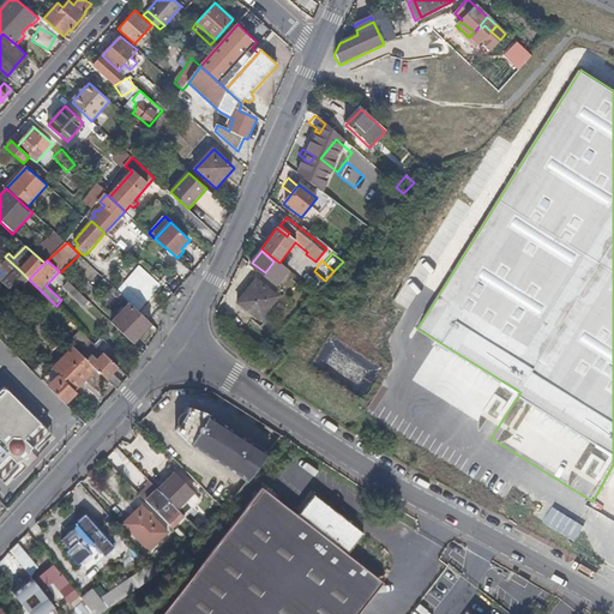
[(29,280),(18,269),(4,283),(14,294),(17,292),(29,280)]
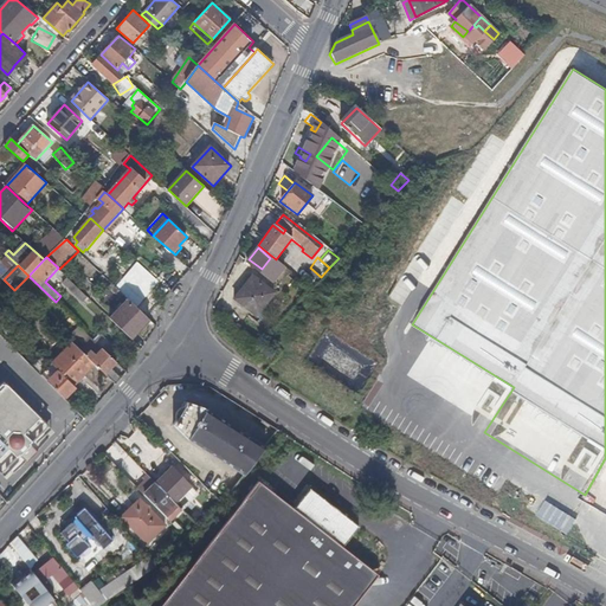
[(275,294),(252,276),(233,300),(256,317),(275,294)]
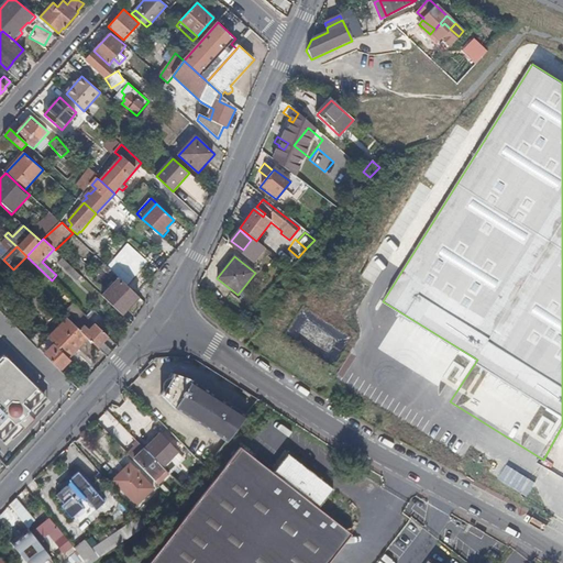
[(64,258),(59,263),(77,282),(83,276),(64,258)]
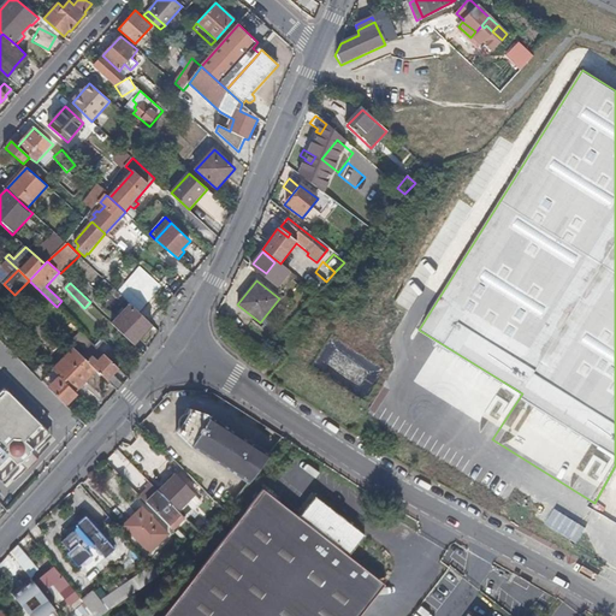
[(129,302),(131,303),(142,315),(150,307),(136,294),(129,302)]
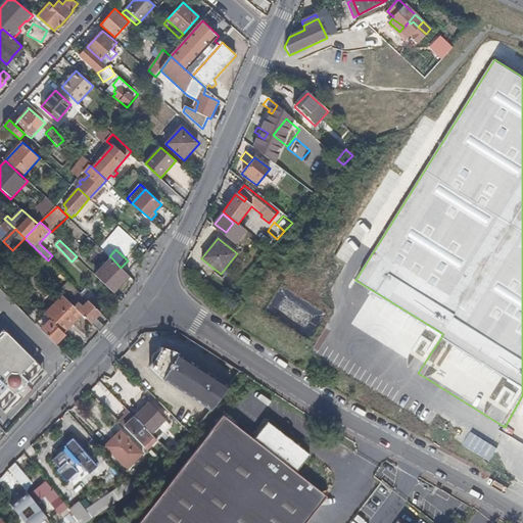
[(111,257),(95,275),(114,293),(129,278),(131,276),(129,275),(121,268),(111,257)]
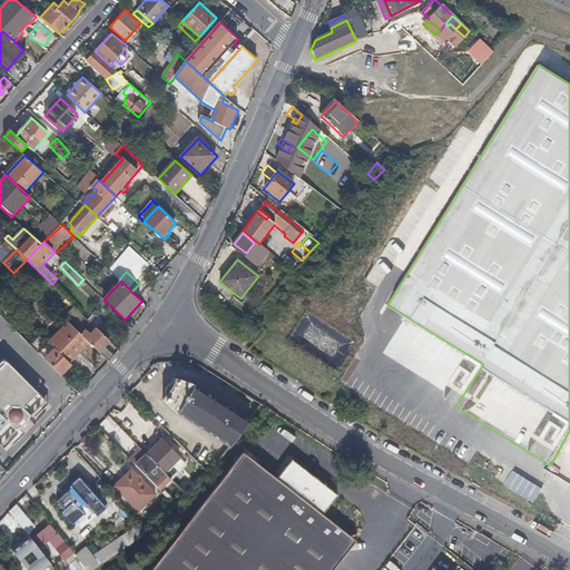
[(98,316),(92,323),(107,336),(112,331),(98,316)]
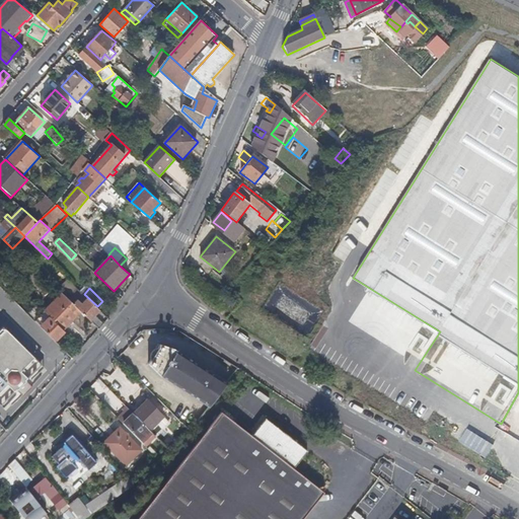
[(62,293),(45,310),(46,311),(64,329),(70,324),(68,322),(80,310),(74,304),(62,293)]
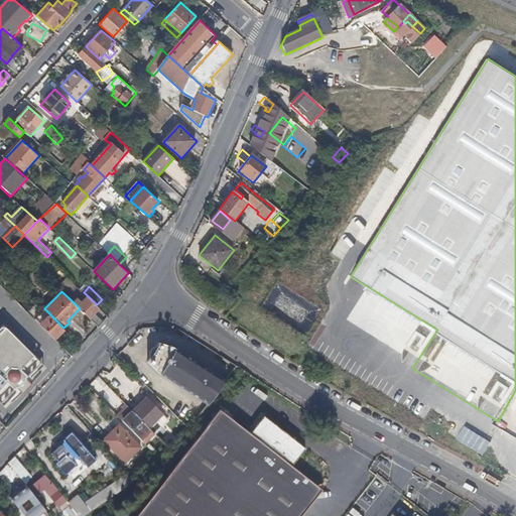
[(224,293),(220,299),(231,306),(235,301),(224,293)]
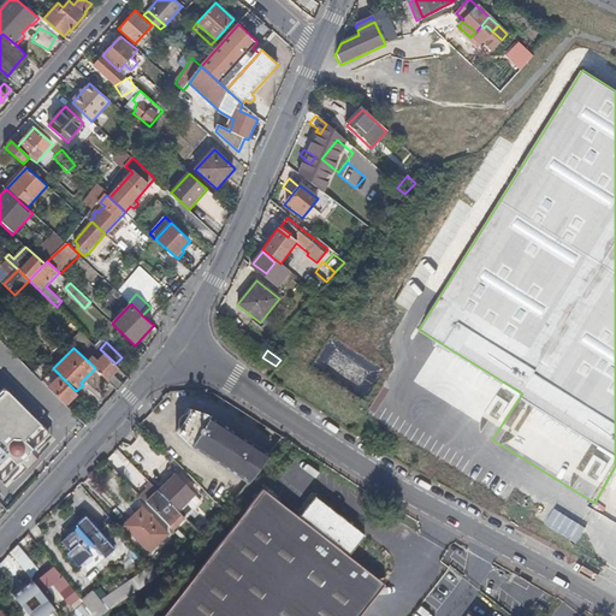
[(88,361),(95,368),(100,373),(119,391),(124,385),(114,375),(120,369),(105,354),(99,361),(93,356),(88,361)]
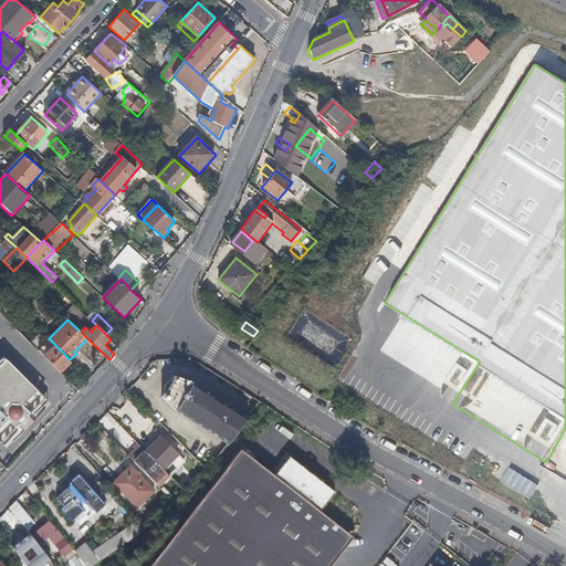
[(115,332),(112,328),(106,334),(109,337),(115,332)]
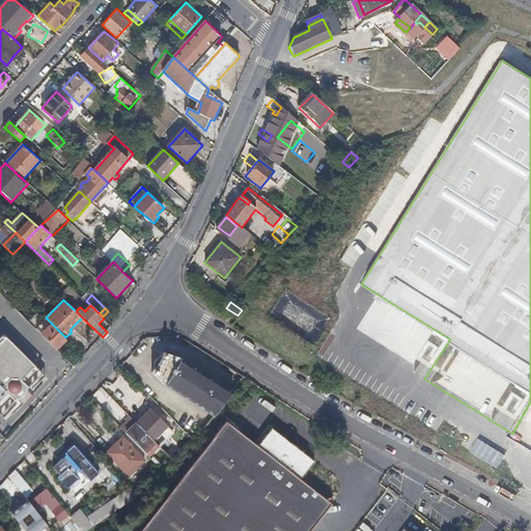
[(86,322),(82,317),(70,330),(72,332),(75,329),(77,331),(86,322)]
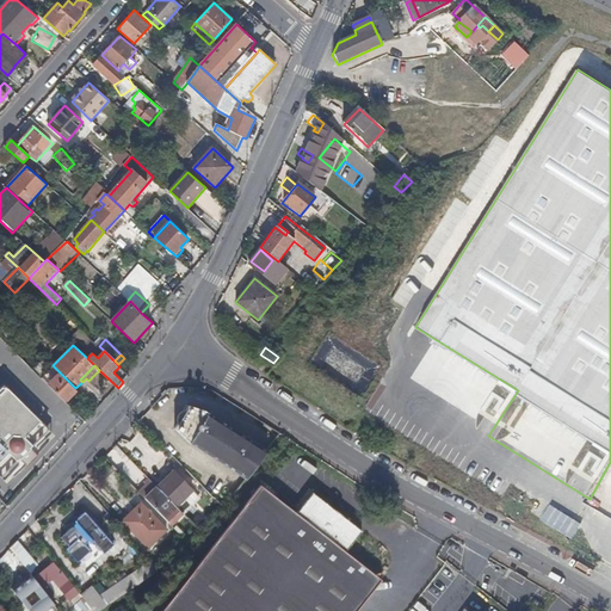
[(54,366),(42,378),(66,402),(78,390),(75,388),(54,366)]
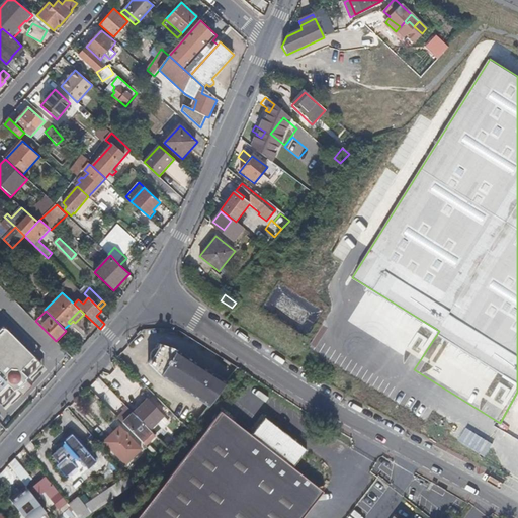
[(0,393),(16,407),(50,365),(4,328),(0,332),(0,393)]
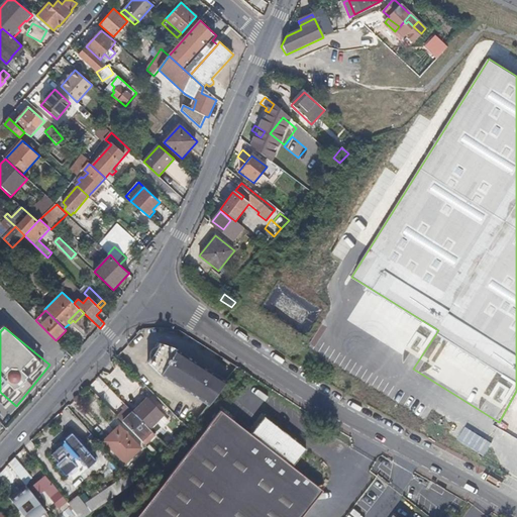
[(160,375),(162,372),(210,403),(224,384),(174,351),(176,348),(159,342),(146,362),(160,375)]
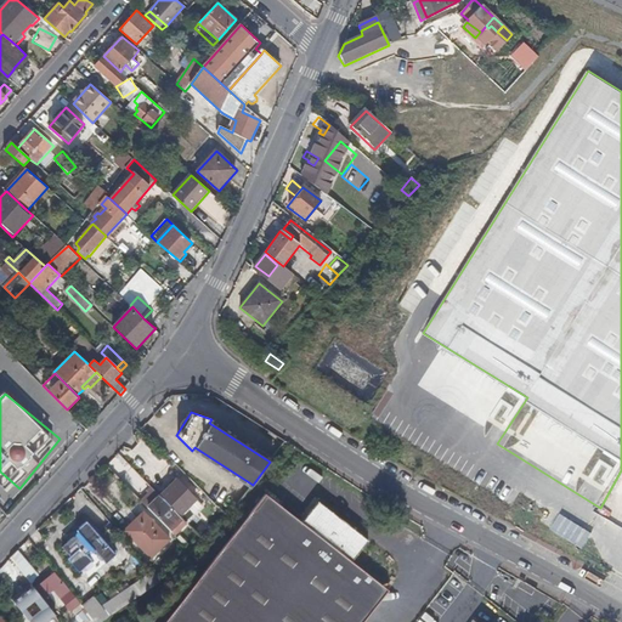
[(118,464),(112,470),(124,484),(131,478),(118,464)]
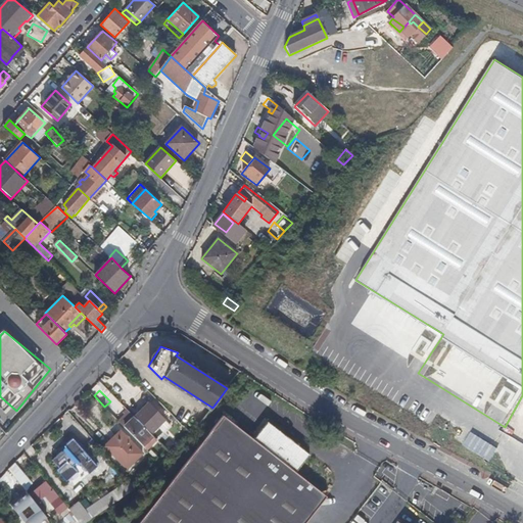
[(165,420),(147,402),(134,417),(151,433),(165,420)]
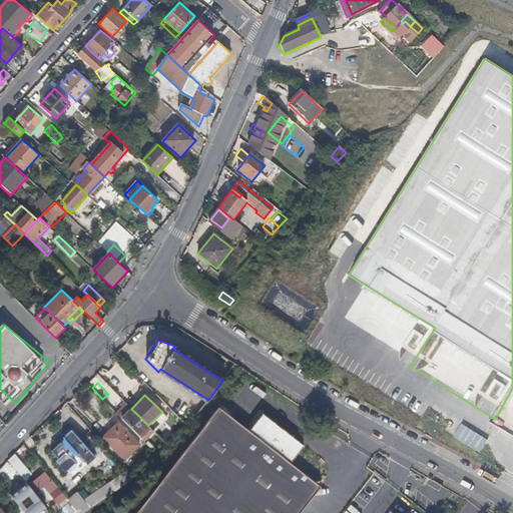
[(131,408),(126,403),(119,409),(124,414),(131,408)]
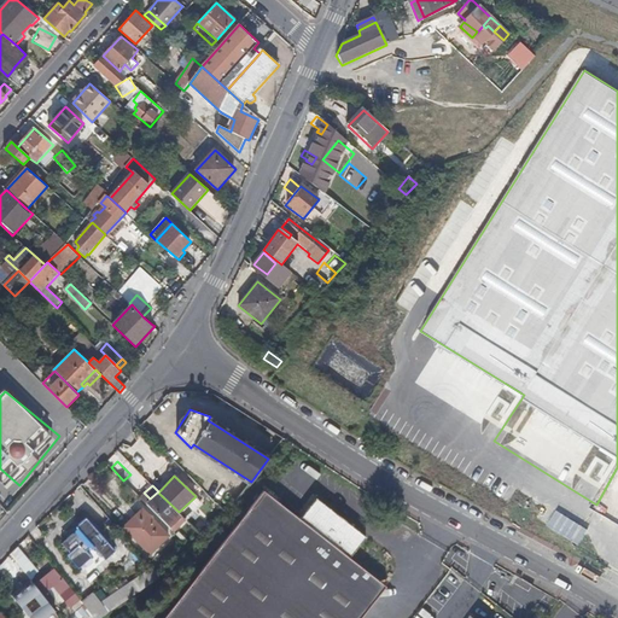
[(299,519),(263,490),(162,617),(355,617),(355,607),(371,605),(368,588),(375,578),(349,558),(366,537),(315,497),(299,519)]
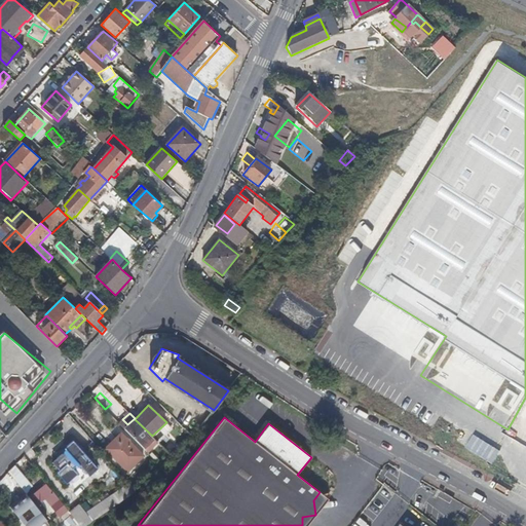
[(127,424),(123,428),(148,452),(158,442),(152,436),(135,419),(135,418),(127,424)]
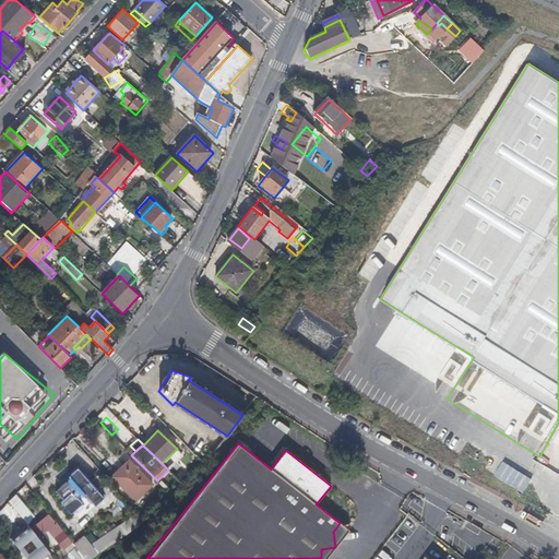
[(128,461),(111,476),(134,501),(152,485),(128,461)]
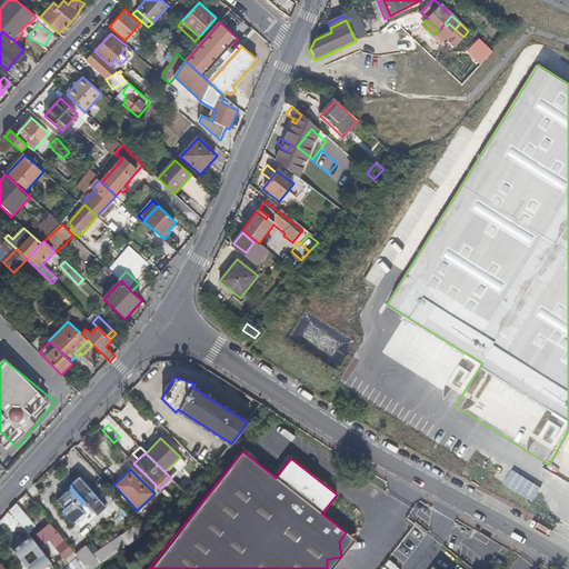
[(71,487),(57,500),(65,509),(61,511),(71,522),(72,521),(72,522),(89,508),(96,516),(111,502),(101,491),(96,497),(79,477),(69,486),(71,487)]
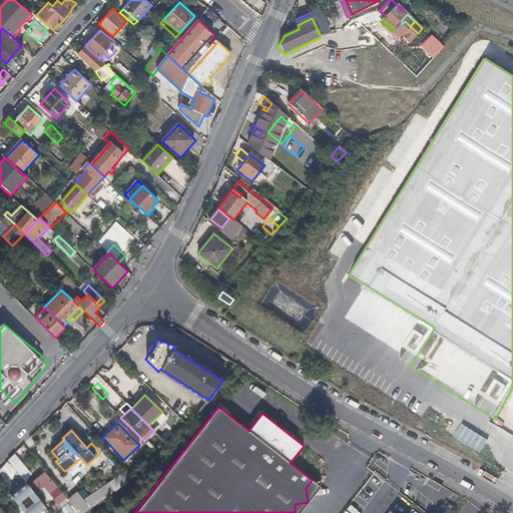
[(15,454),(9,460),(24,481),(32,474),(15,454)]
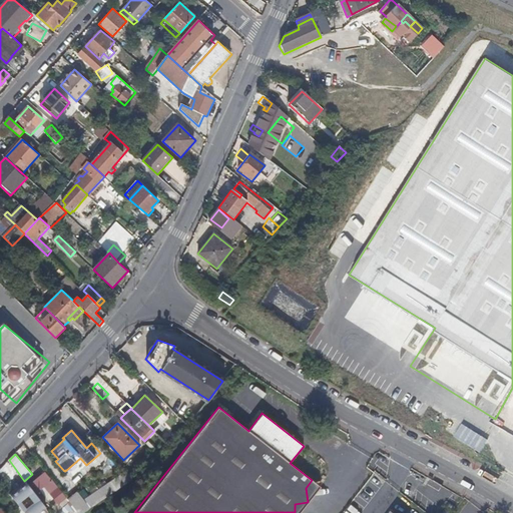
[(86,465),(80,458),(65,471),(74,480),(88,467),(86,465)]
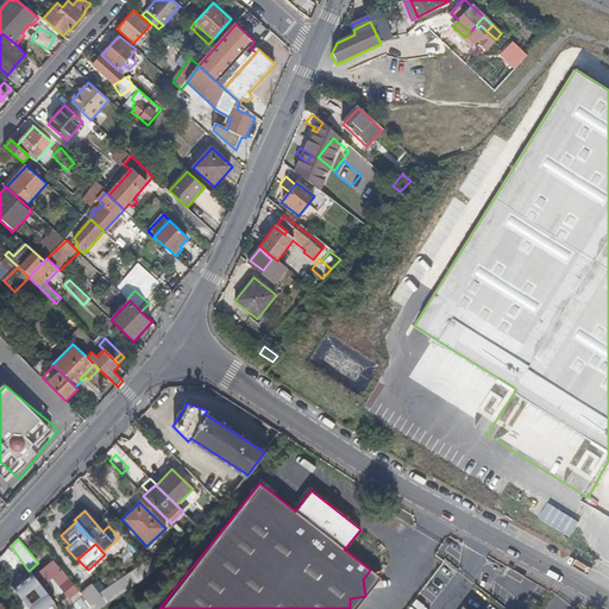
[(44,584),(52,577),(70,600),(71,598),(79,606),(76,608),(77,608),(90,608),(54,560),(36,575),(44,584)]
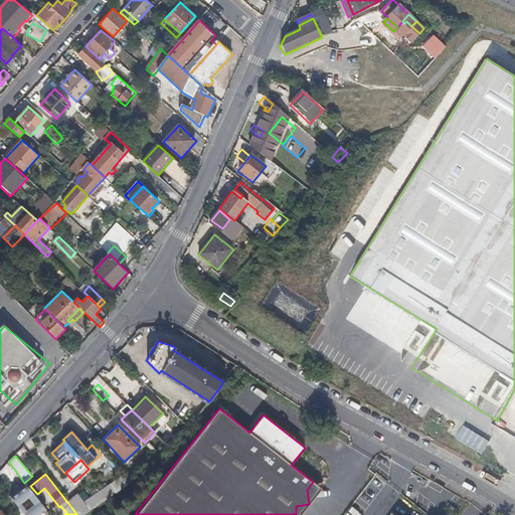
[(77,514),(81,514),(116,490),(110,482),(83,501),(77,493),(67,500),(77,514)]
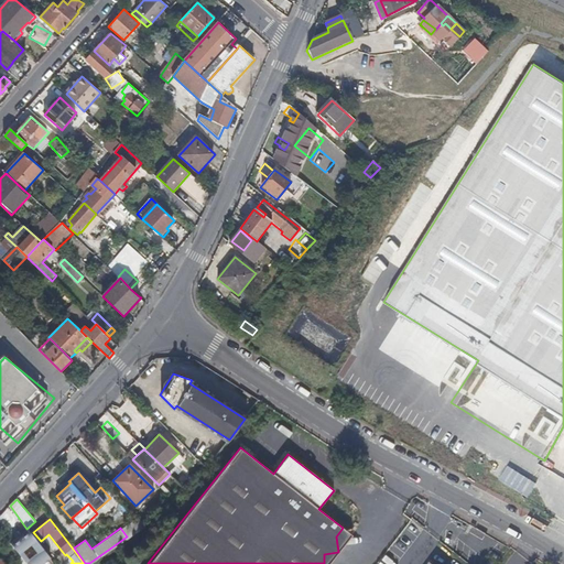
[(343,528),(336,537),(338,552),(351,534),(343,528)]
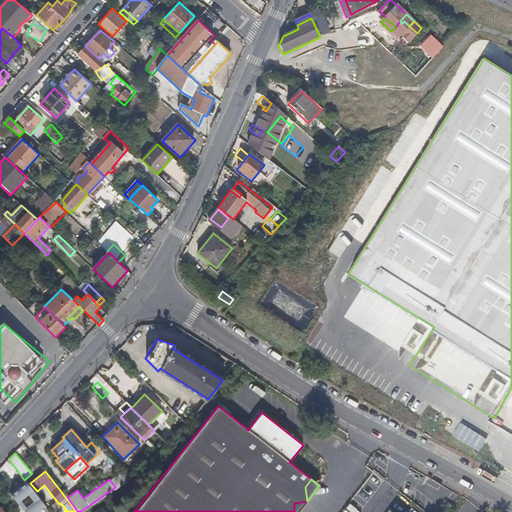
[(298,511),(307,501),(294,503),(294,511),(298,511)]
